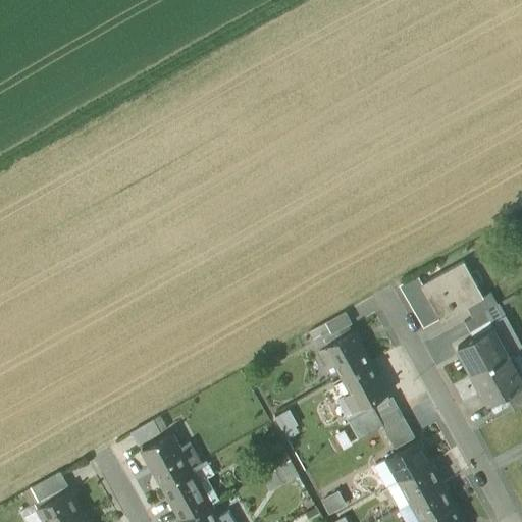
[(464,262),(422,284),(441,320),(466,307),(483,297),(464,262)]
